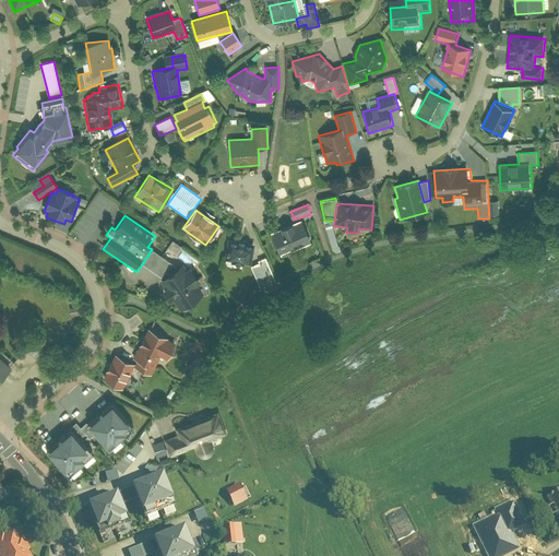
[(301,220),(271,232),(280,255),(311,241),(301,220)]
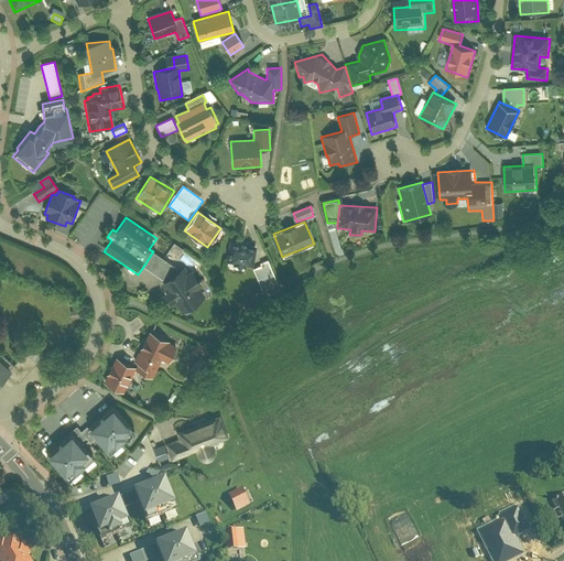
[(231,243),(228,263),(234,263),(234,267),(246,268),(246,266),(253,267),(257,247),(231,243)]
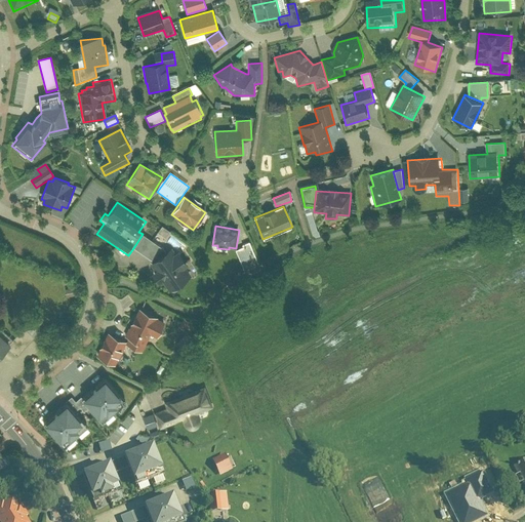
[(165,251),(143,234),(133,248),(152,262),(151,264),(157,272),(154,274),(158,280),(161,278),(169,291),(191,276),(172,246),(165,251)]
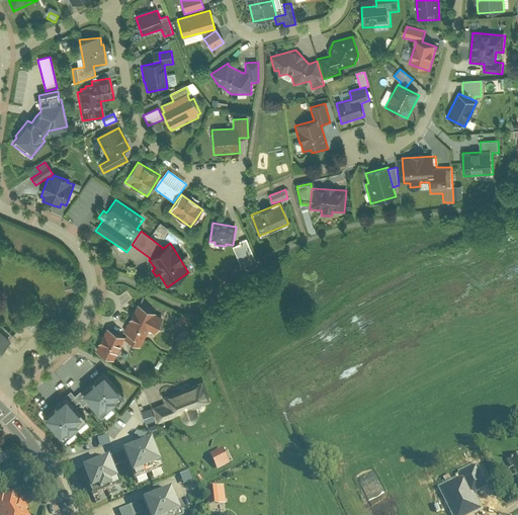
[(246,240),(239,242),(240,244),(233,247),(241,267),(255,261),(246,240)]
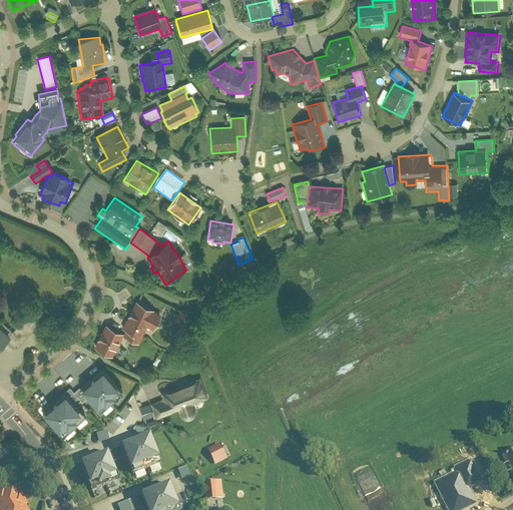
[(154,310),(135,302),(123,329),(126,331),(123,337),(139,344),(147,328),(153,331),(160,316),(153,312),(154,310)]
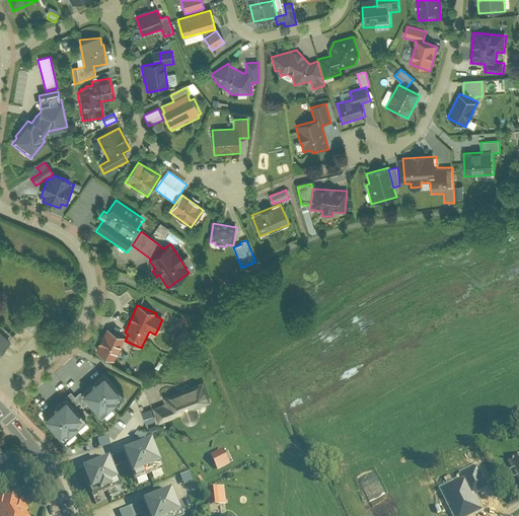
[(187,318),(179,314),(174,322),(181,326),(187,318)]
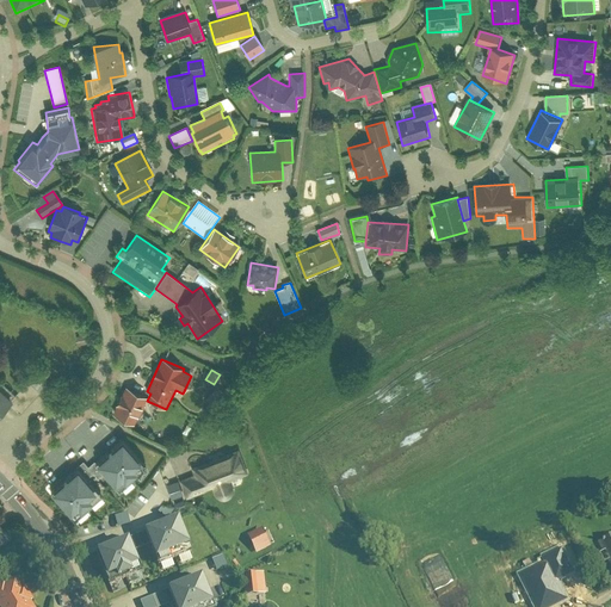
[(0,381),(0,419),(8,409),(19,396),(0,381)]
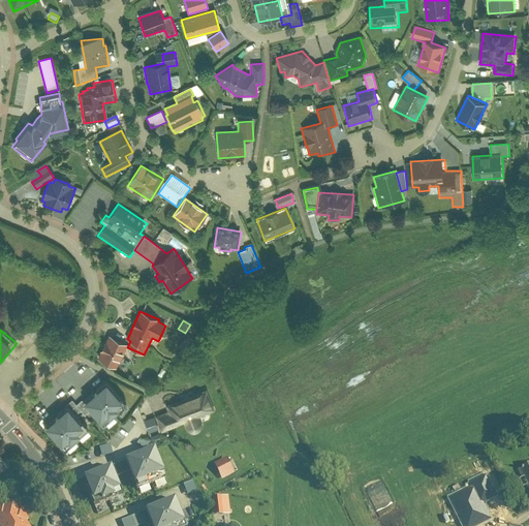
[(127,344),(109,336),(97,359),(116,368),(127,344)]
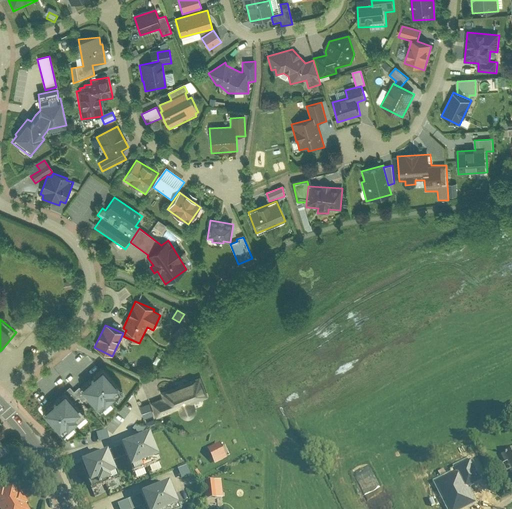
[(122,391),(103,368),(80,388),(87,397),(99,411),(122,391)]
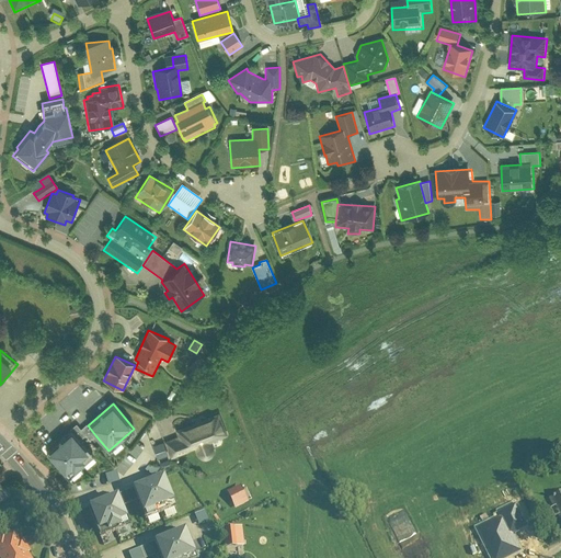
[(163,443),(169,460),(196,451),(201,462),(215,456),(210,444),(230,436),(220,411),(181,425),(184,435),(163,443)]
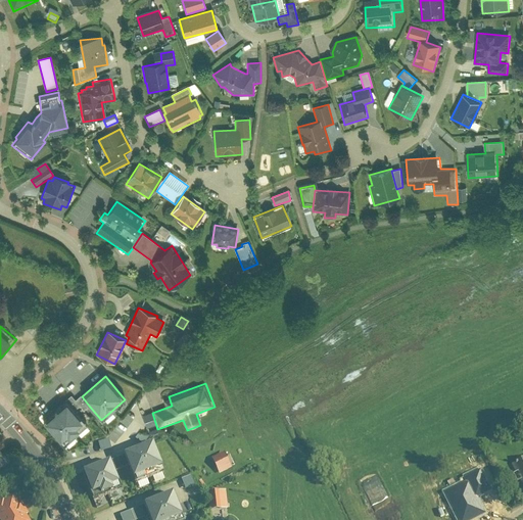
[(72,396),(66,400),(75,411),(80,407),(76,400),(72,396)]
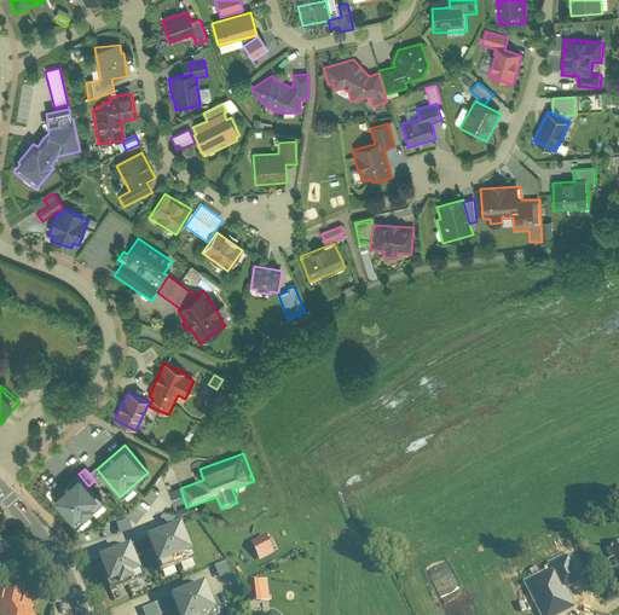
[(105,480),(97,469),(90,474),(94,481),(98,486),(105,480)]
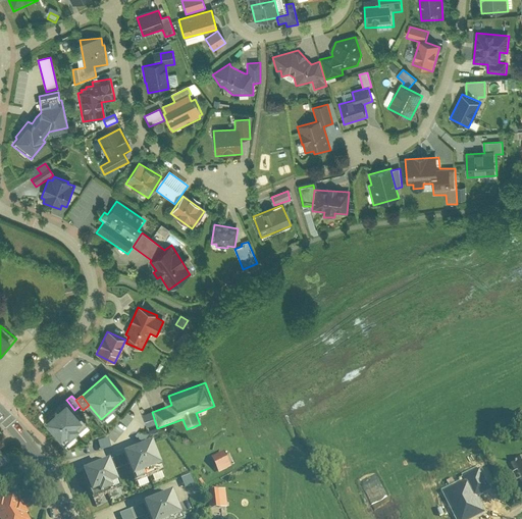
[(74,410),(66,400),(44,419),(63,442),(86,423),(74,410)]
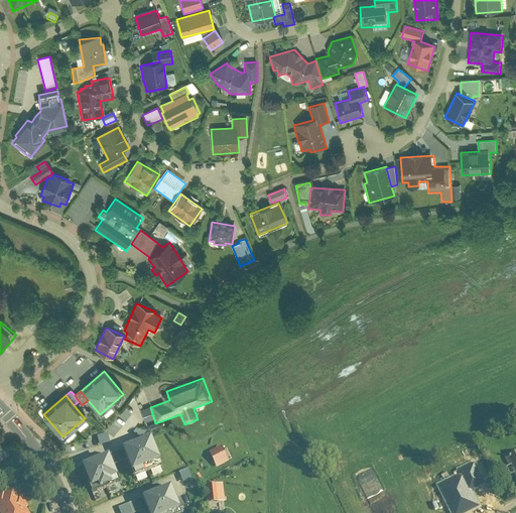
[(67,445),(61,440),(55,446),(60,452),(67,445)]
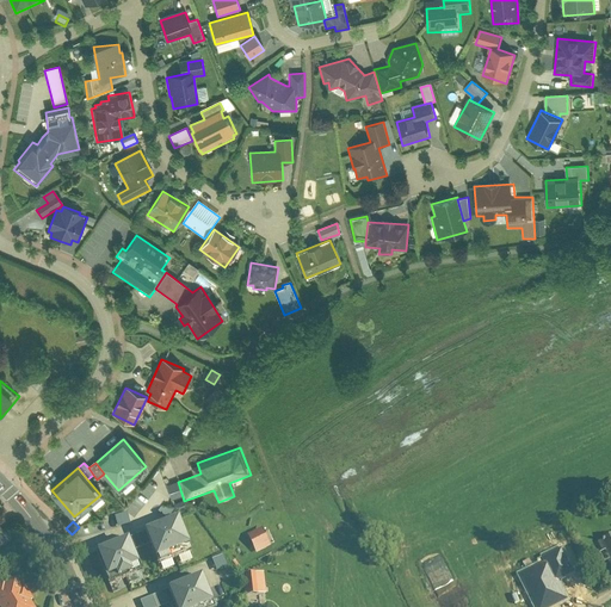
[(179,521),(143,536),(156,568),(192,552),(179,521)]
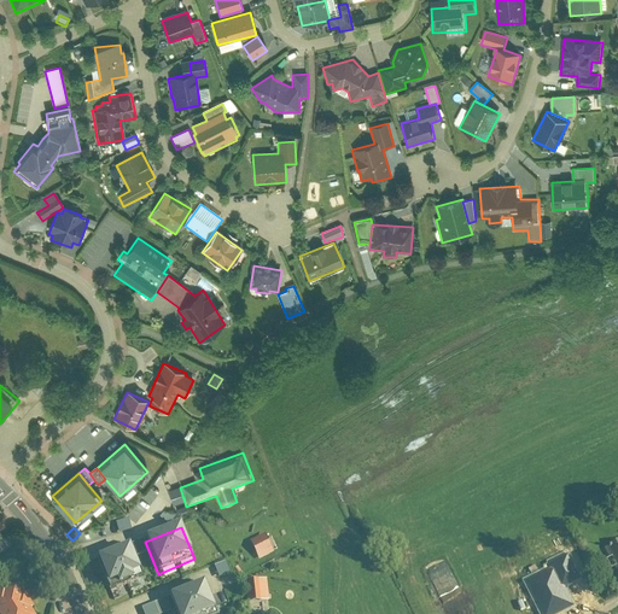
[(0,536),(0,561),(12,554),(0,536)]
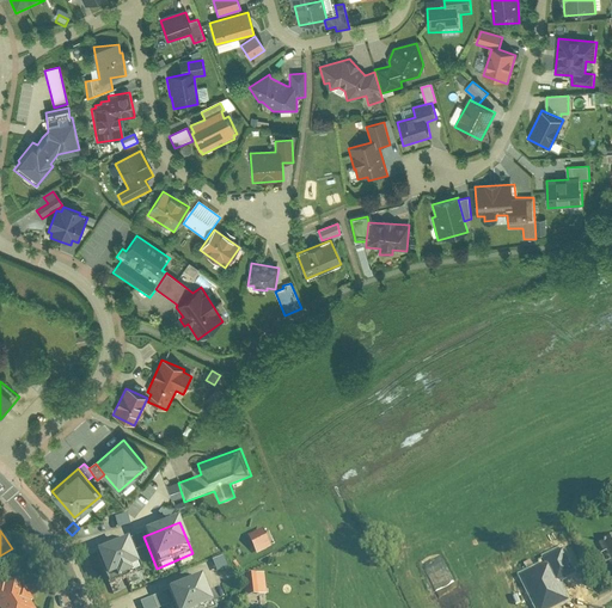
[(611,534),(610,535),(611,540),(611,545),(598,551),(611,583),(611,582),(611,534)]
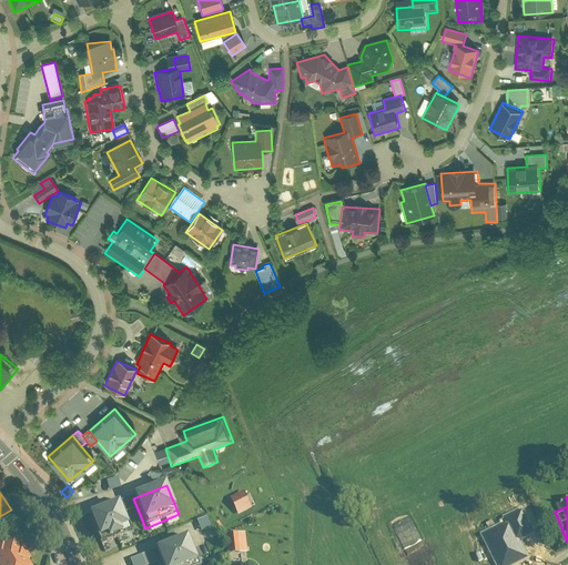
[(120,506),(91,517),(102,547),(131,536),(120,506)]
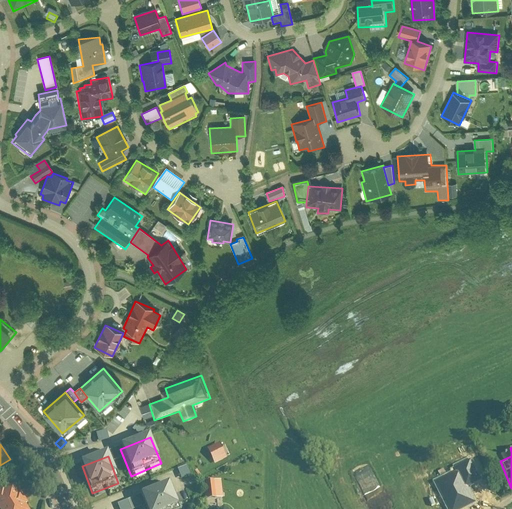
[(457,475),(465,491),(478,485),(468,466),(455,473),(457,475)]
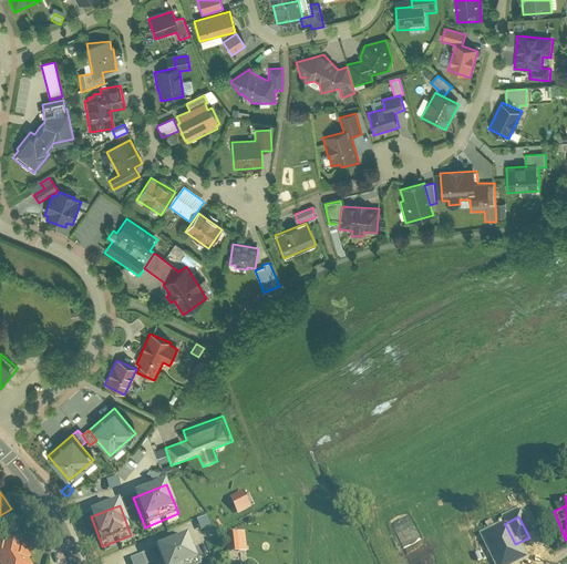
[(506,526),(481,540),(492,563),(524,563),(515,544),(506,526)]
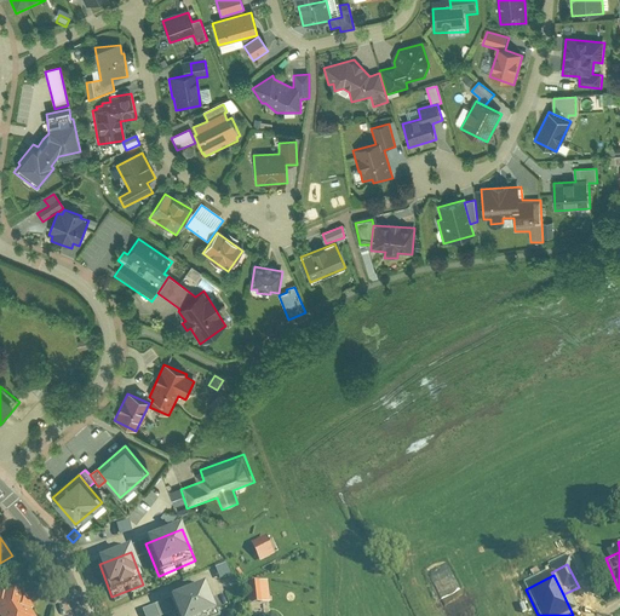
[(216,615),(205,587),(168,602),(173,615),(216,615)]
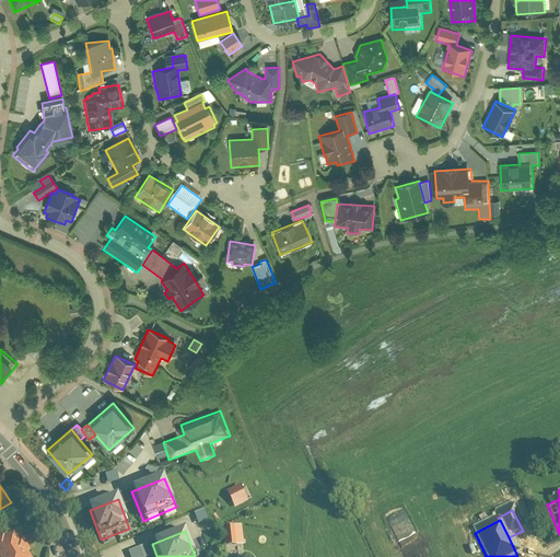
[(27,556),(14,533),(0,541),(0,556),(27,556)]
